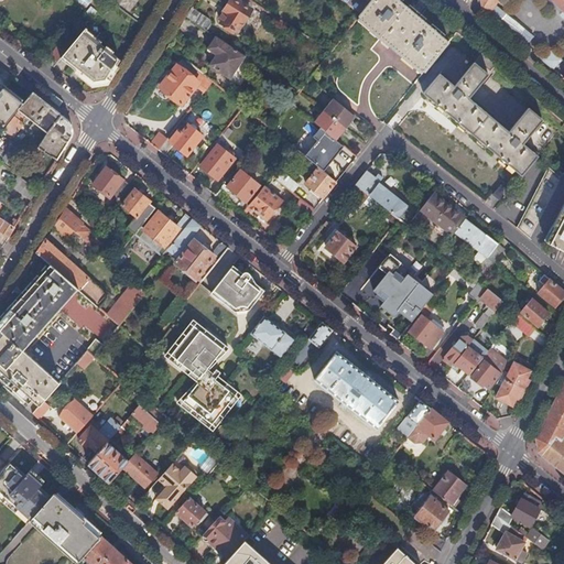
[(236,0),(234,0),(227,10),(230,12),(224,21),(224,22),(239,32),(252,10),(236,0)]
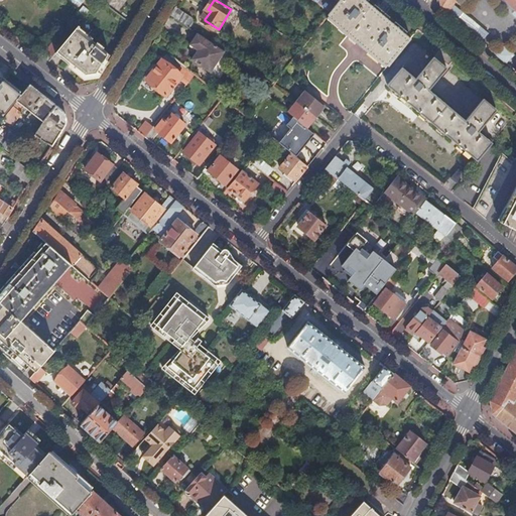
[(338,0),(321,0),(316,7),(328,14),(338,0)]
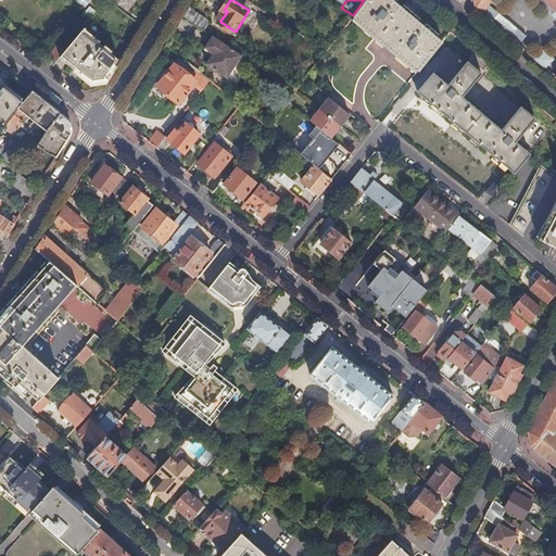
[(415,74),(439,43),(388,0),(364,0),(353,15),(350,19),(415,74)]
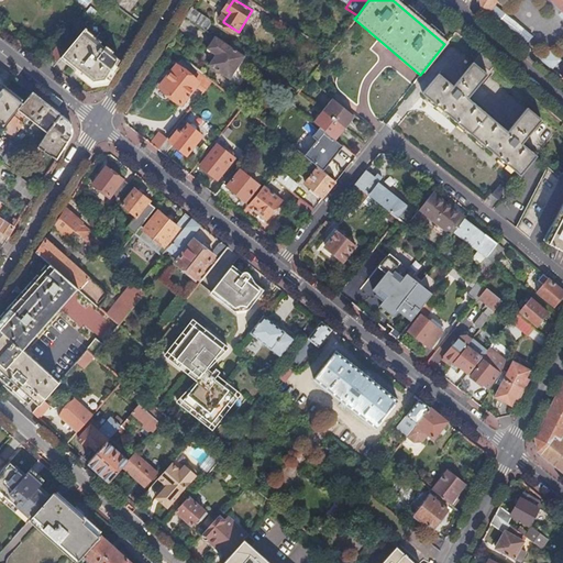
[(562,0),(476,0),(478,8),(527,48),(534,40),(525,32),(521,34),(492,12),(498,0),(551,0),(562,12),(562,77),(562,78),(562,0)]
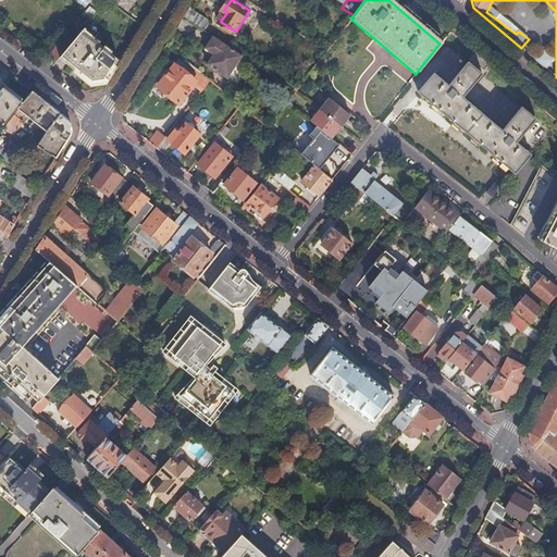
[(190,9),(185,17),(206,31),(209,24),(209,20),(190,9)]
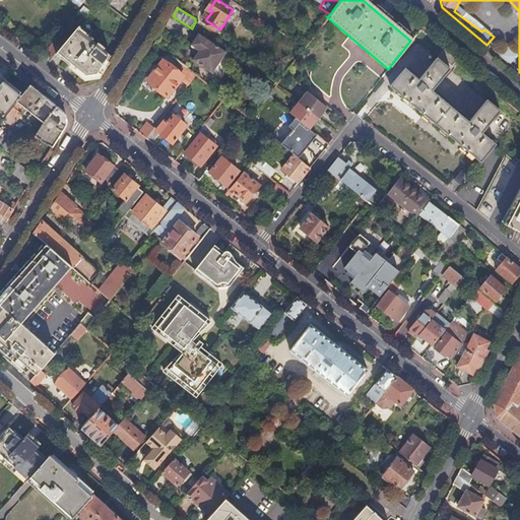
[(100,76),(112,56),(81,29),(83,27),(81,25),(62,49),(58,54),(87,77),(100,76)]
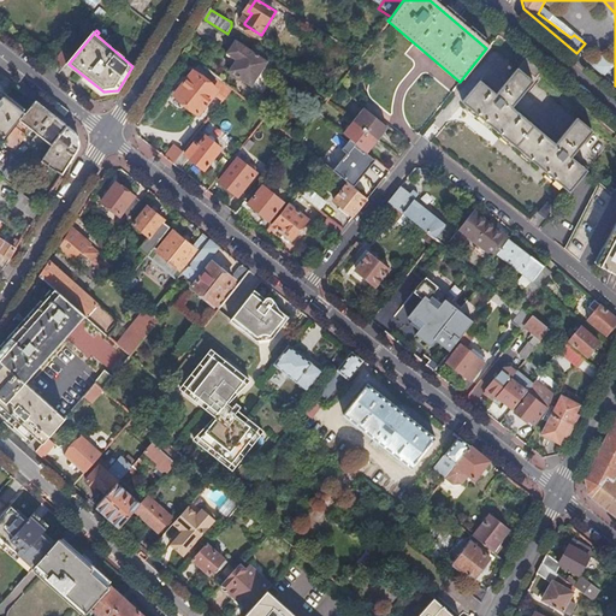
[(270,63),(237,41),(231,49),(241,55),(237,60),(230,72),(253,87),(270,63)]
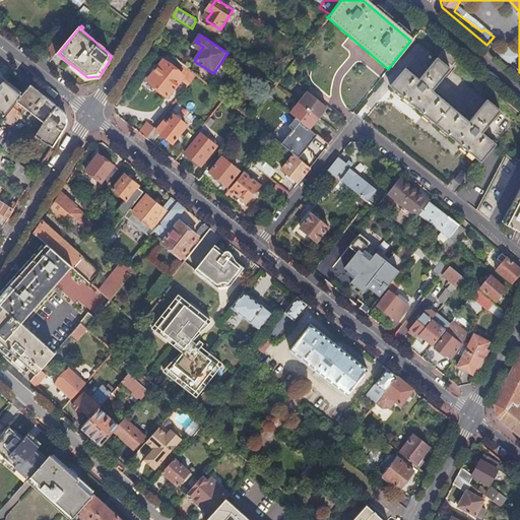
[(192,46),(200,51),(203,47),(195,42),(192,46)]
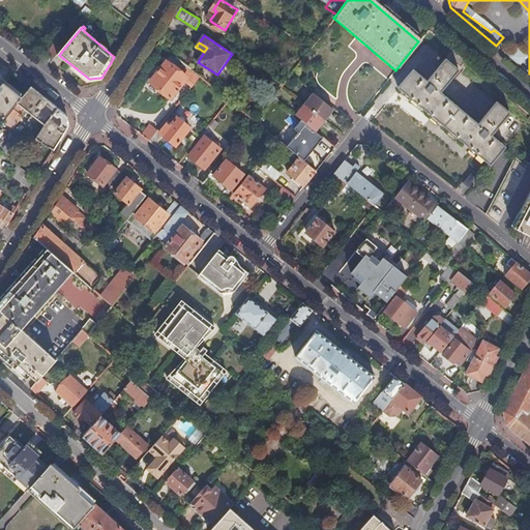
[(56,43),(45,57),(53,63),(59,55),(63,50),(56,43)]
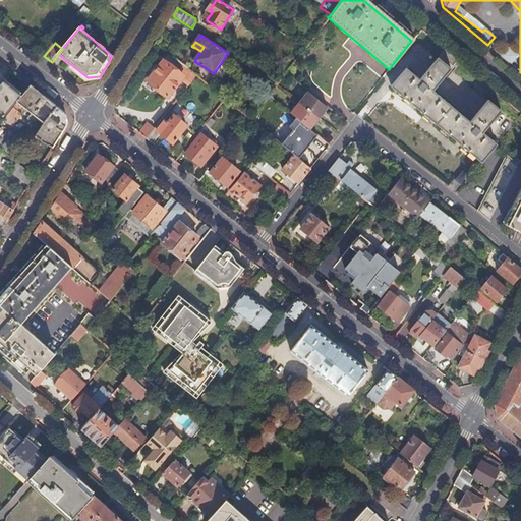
[(501,57),(510,64),(519,56),(510,48),(501,57)]
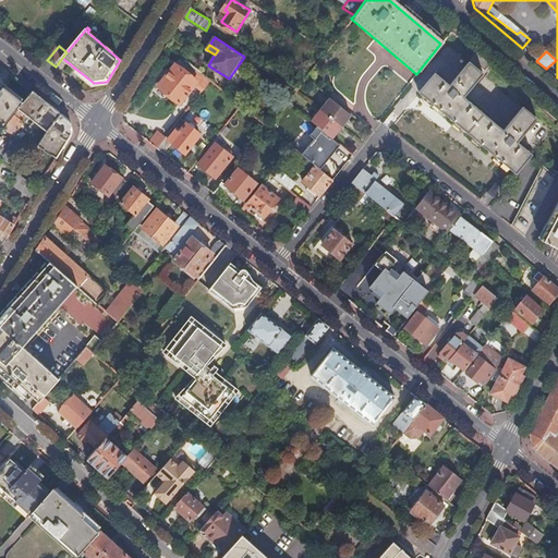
[(516,173),(534,152),(519,140),(536,119),(523,107),(506,129),(465,95),(482,74),(469,62),(451,83),(437,72),(420,93),(516,173)]
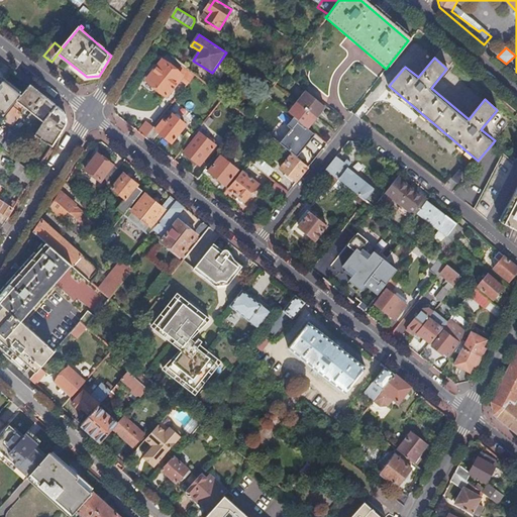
[(196,75),(184,66),(178,73),(164,62),(148,81),(168,96),(175,87),(180,80),(188,86),(196,75)]
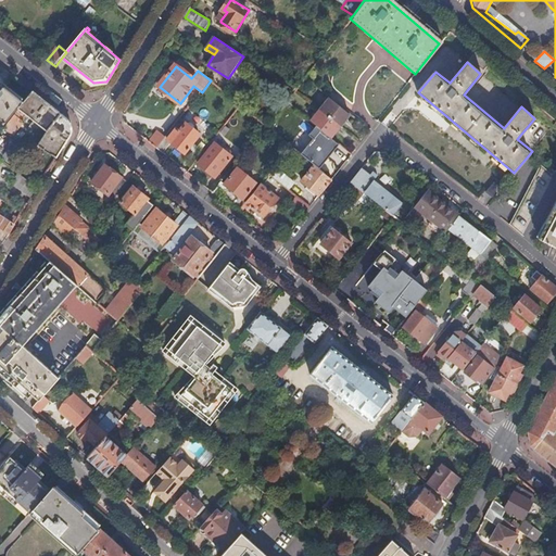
[(23,103),(0,85),(0,119),(5,125),(19,109),(23,103)]
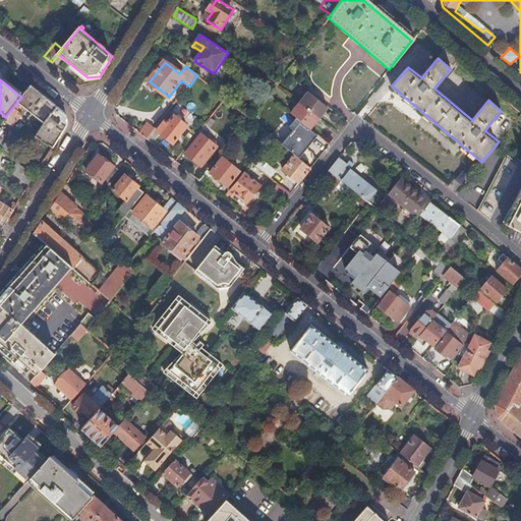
[(176,88),(183,94),(189,87),(181,80),(176,88)]
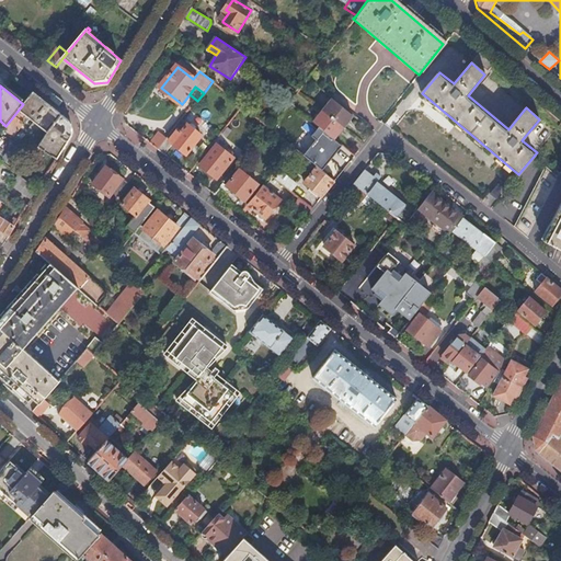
[(23,104),(19,110),(25,116),(47,135),(37,148),(57,161),(72,136),(70,123),(33,93),(23,104)]
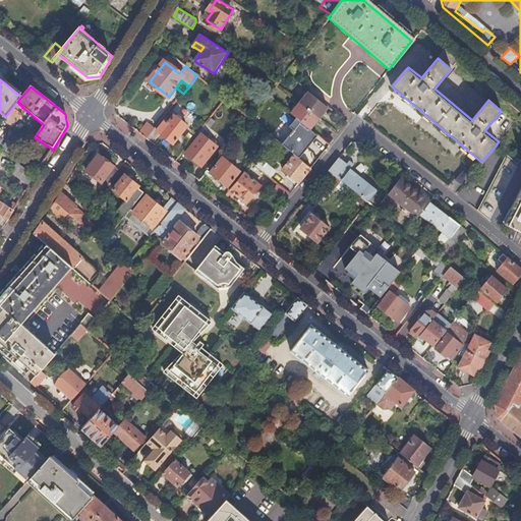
[(314,131),(332,109),(315,96),(298,118),(305,124),(314,131)]
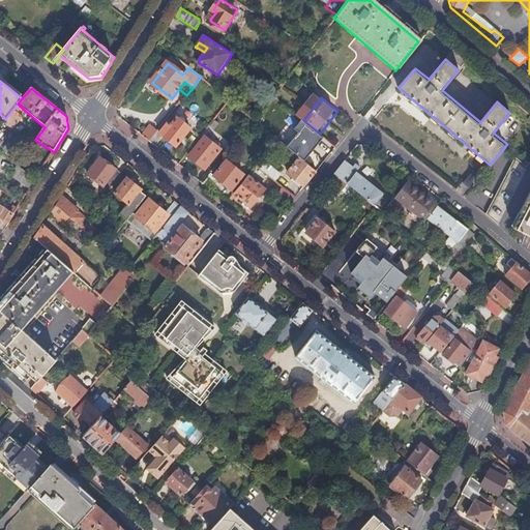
[(20,115),(24,110),(18,104),(5,119),(0,124),(0,144),(24,117),(20,115)]
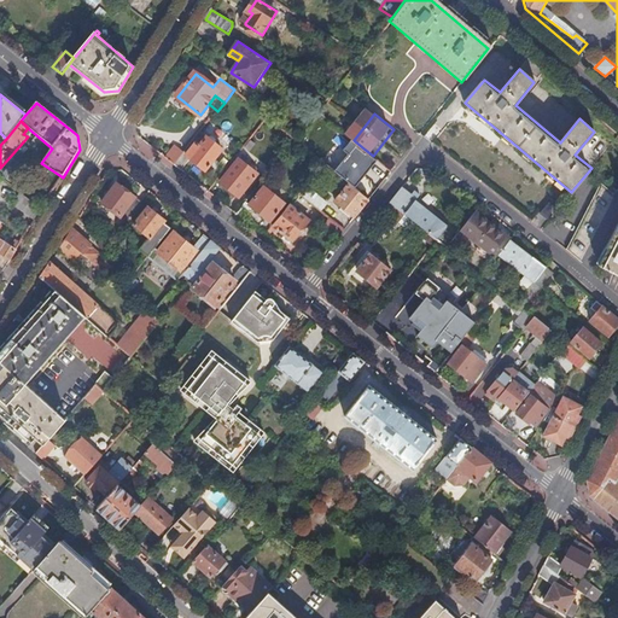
[(175,164),(182,170),(192,159),(207,172),(223,150),(216,144),(217,143),(216,140),(213,138),(210,138),(209,139),(202,132),(184,155),(175,164)]
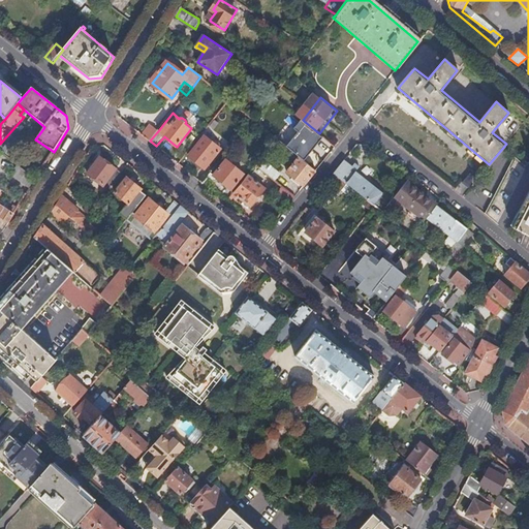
[(213,129),(210,126),(205,133),(208,136),(213,129)]
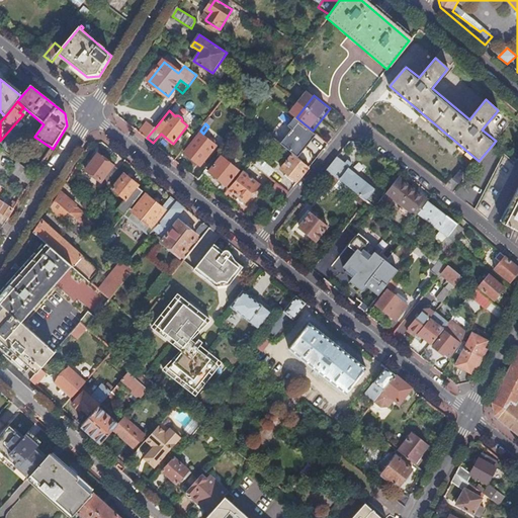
[(305,152),(318,136),(313,131),(304,123),(290,140),(305,152)]
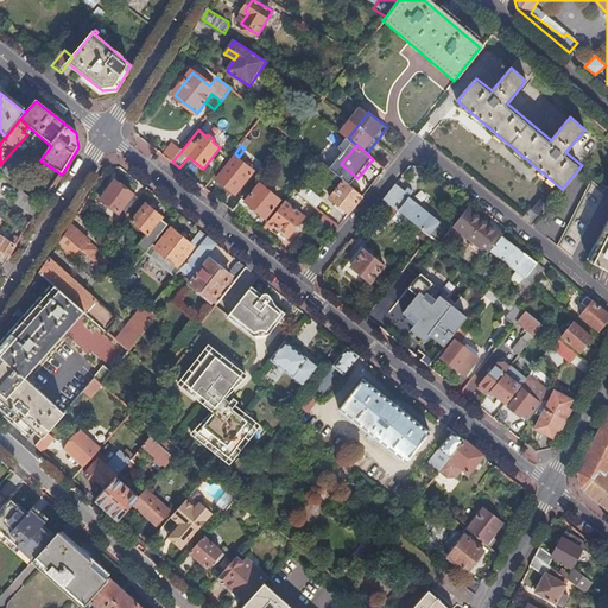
[(165,156),(172,162),(181,152),(172,146),(165,156)]
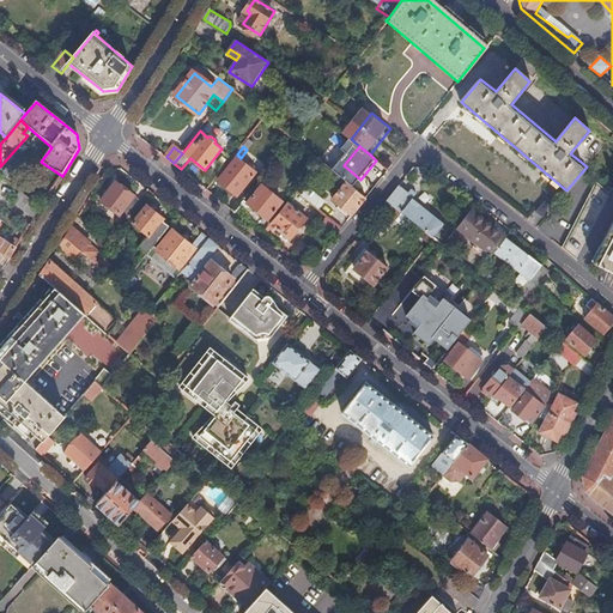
[(340,147),(327,163),(334,169),(347,152),(340,147)]
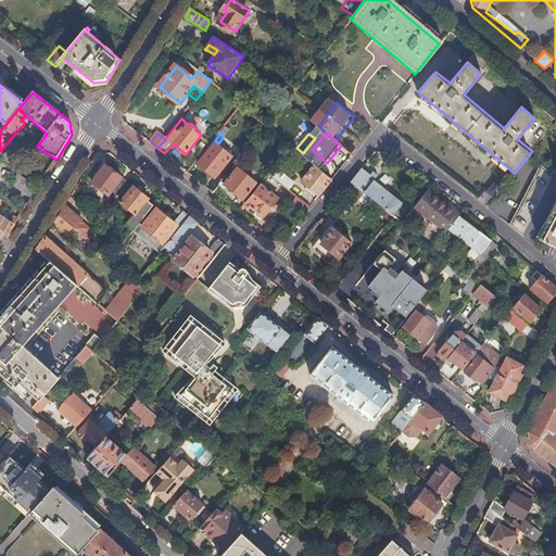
[(213,142),(197,163),(215,177),(224,165),(226,166),(232,158),(213,142)]
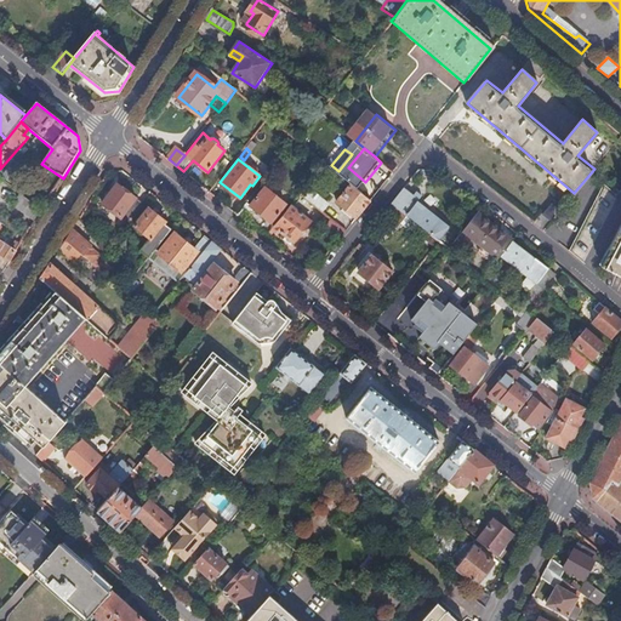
[(320,182),(331,167),(330,166),(326,165),(315,178),(320,182)]
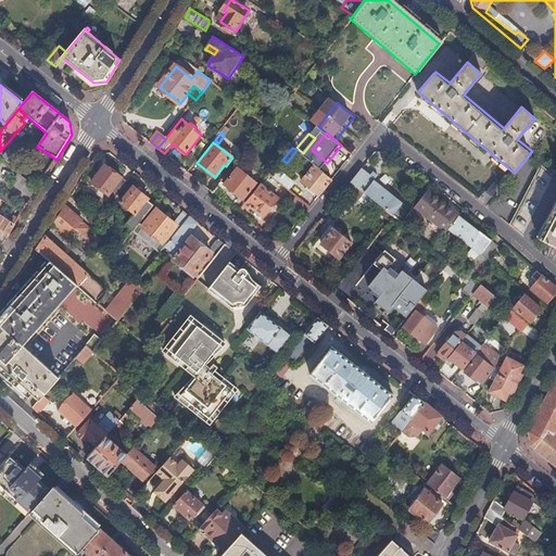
[(109,194),(114,199),(127,181),(104,165),(91,182),(108,196),(109,194)]
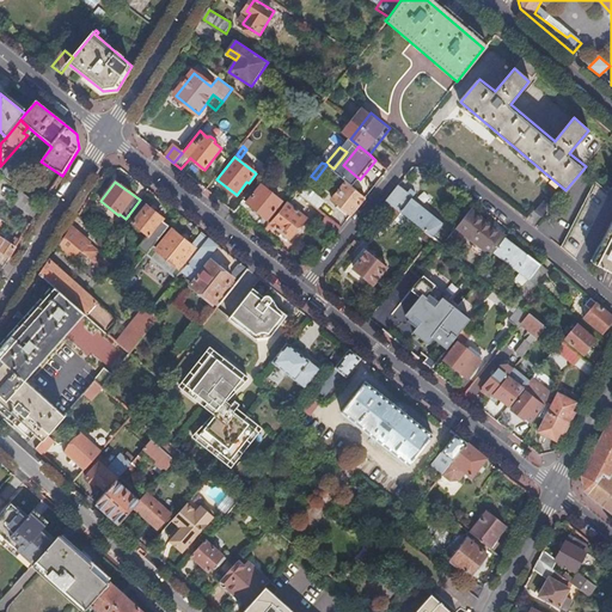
[(353,216),(367,199),(347,183),(334,200),(353,216)]
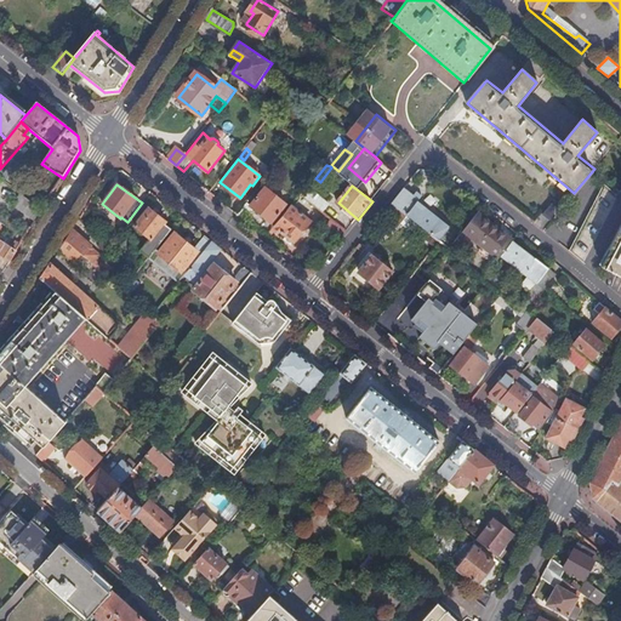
[(575,257),(584,265),(619,198),(605,186),(570,251),(575,257)]
